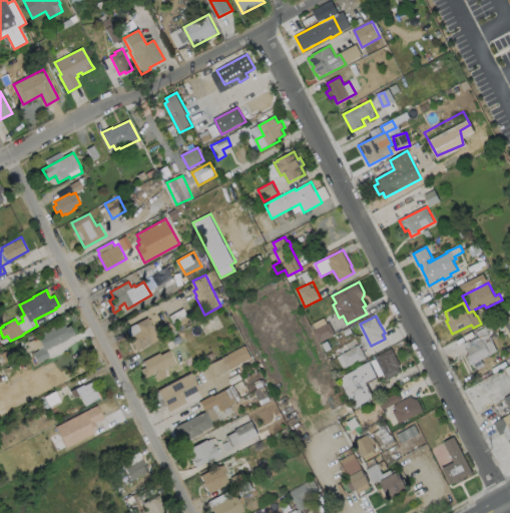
[(159,340),(137,351),(126,329),(148,318),(159,340)]
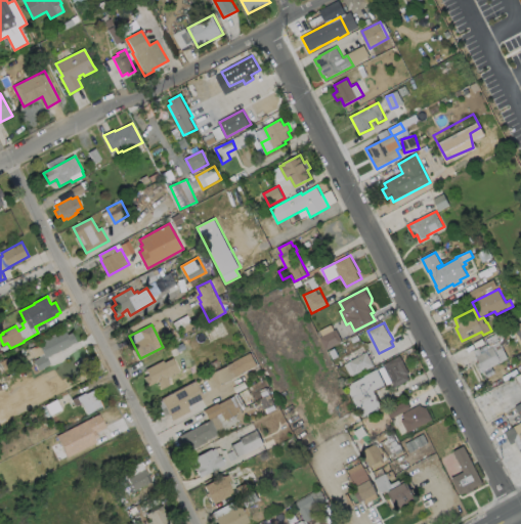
[(64,330),(68,335),(72,333),(77,342),(47,357),(51,365),(39,372),(34,361),(44,356),(38,343),(64,330)]
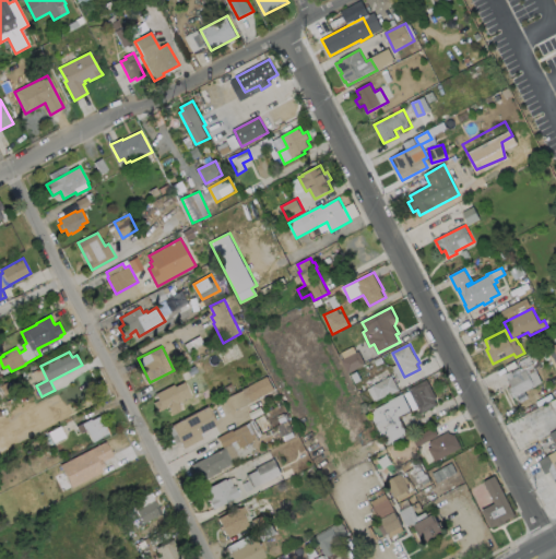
[(521,368),(522,371),(528,369),(530,373),(537,370),(543,382),(515,397),(509,389),(512,387),(506,373),(512,370),(513,372),(521,368)]
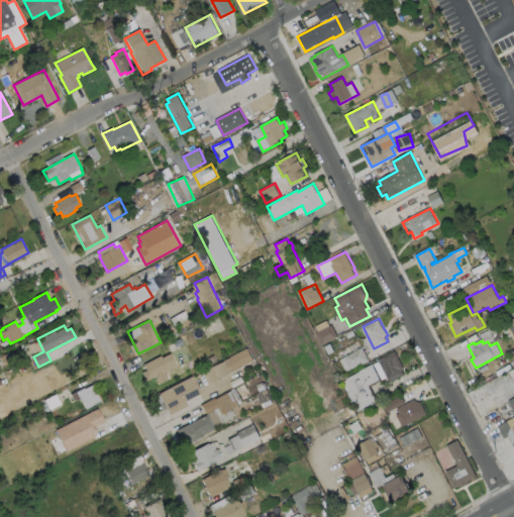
[(347,371),(370,359),(364,347),(341,358),(347,371)]
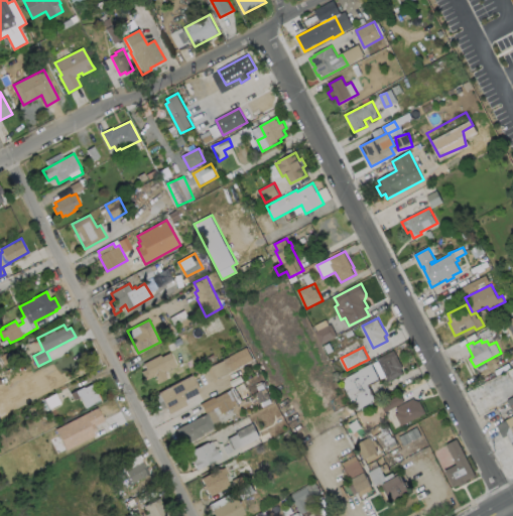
[(254,360),(208,384),(201,371),(248,348),(254,360)]
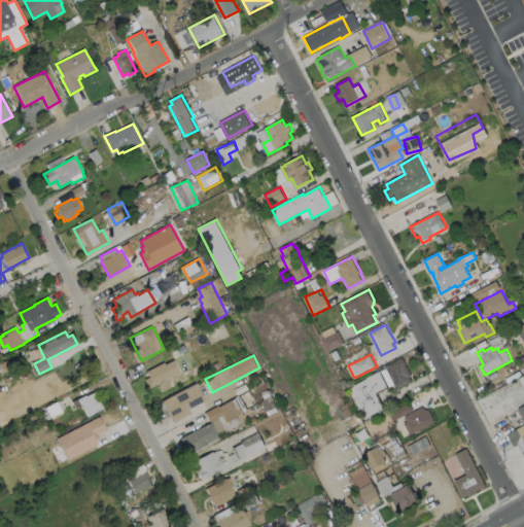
[(413,382),(398,389),(395,384),(390,387),(382,371),(388,369),(387,366),(404,358),(413,376),(411,377),(413,382)]
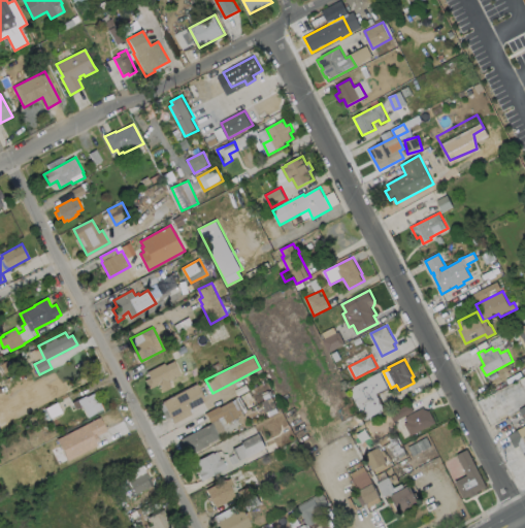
[(174,361),(181,374),(168,382),(171,388),(163,392),(159,385),(150,389),(145,381),(150,378),(146,372),(164,364),(165,365),(174,361)]
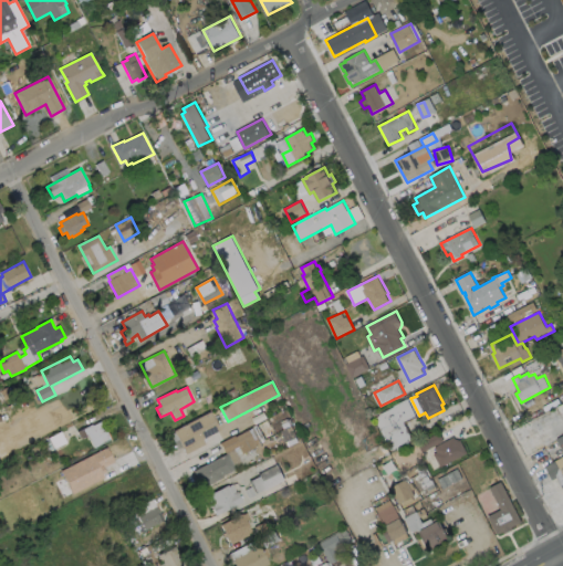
[(405,423),(412,437),(410,437),(412,440),(393,450),(382,428),(381,429),(375,418),(381,416),(379,415),(395,407),(394,406),(408,399),(410,401),(409,401),(418,417),(405,423)]
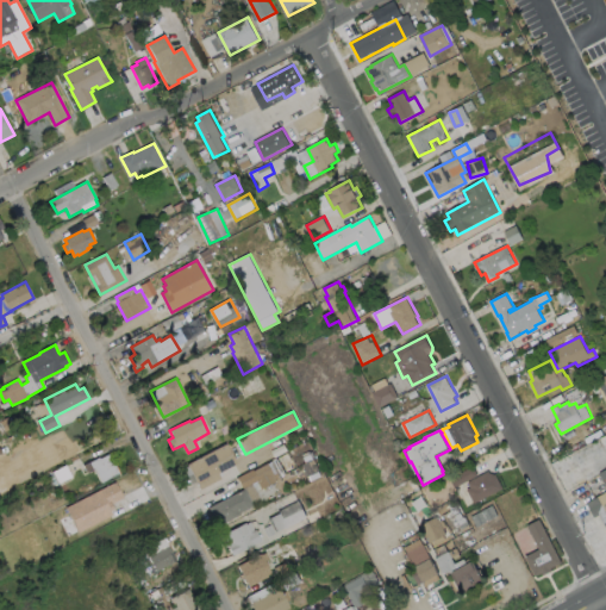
[(220,479),(200,490),(187,465),(226,444),(237,464),(218,473),(220,479)]
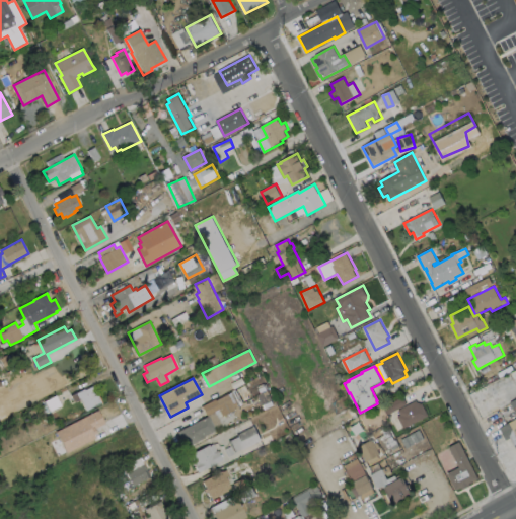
[(92,386),(100,402),(86,411),(80,398),(79,399),(75,402),(71,395),(84,389),(84,390),(92,386)]
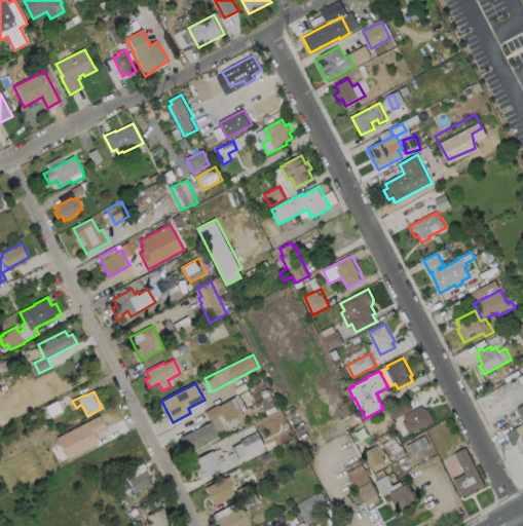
[(236,397),(244,412),(225,421),(223,417),(220,419),(226,430),(218,436),(207,443),(208,444),(188,454),(180,438),(211,421),(206,412),(218,405),(219,407),(236,397)]
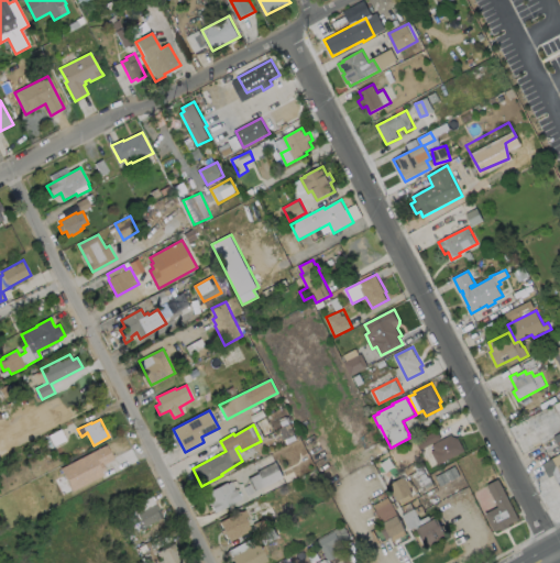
[(66,440),(54,446),(48,435),(61,429),(66,440)]
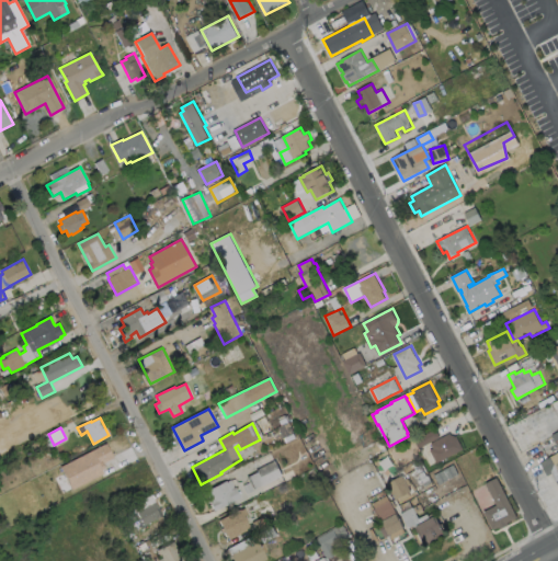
[(465,449),(437,465),(430,450),(434,448),(431,444),(451,433),(454,437),(457,436),(465,449)]
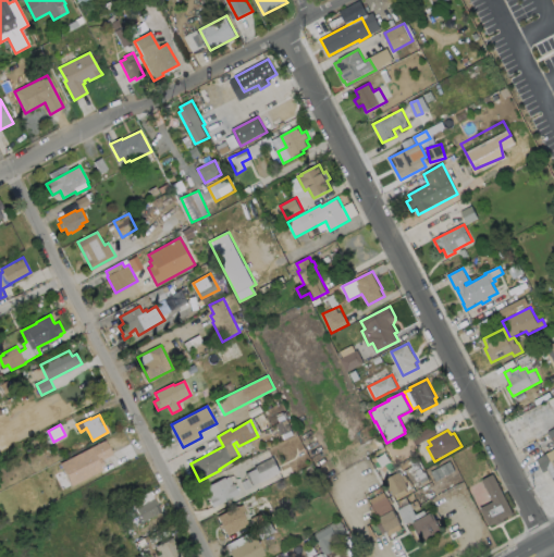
[(538,461),(553,452),(553,440),(550,432),(553,430),(553,477),(550,471),(544,473),(538,461)]
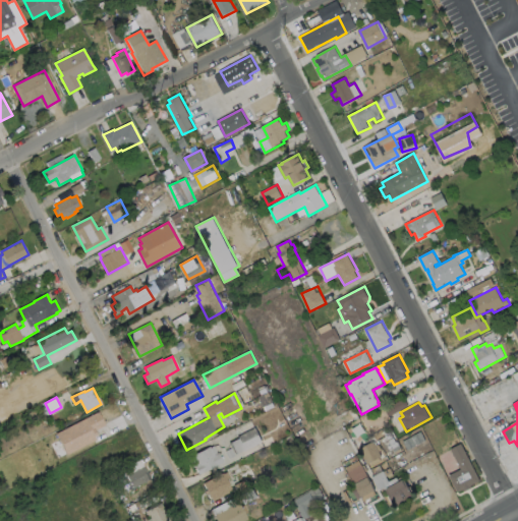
[(57,431),(66,453),(98,439),(94,430),(107,425),(101,412),(57,431)]
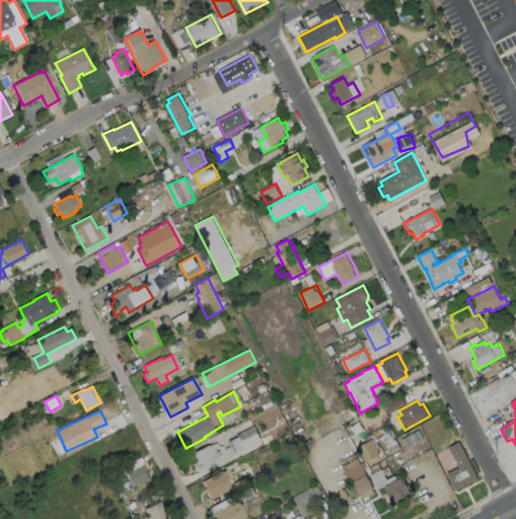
[(263,440),(244,449),(243,448),(235,452),(229,441),(237,437),(233,429),(251,420),(263,440)]
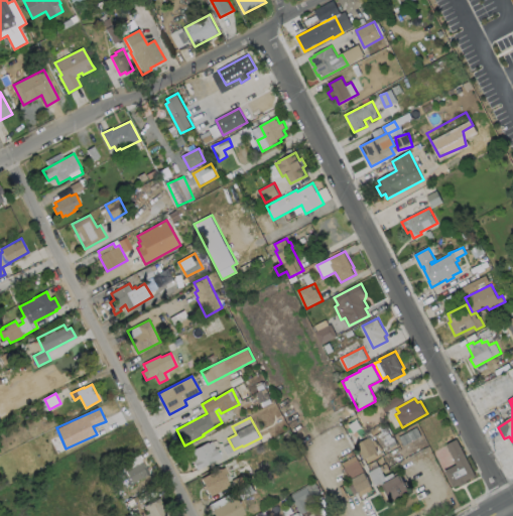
[(379,453),(372,436),(358,443),(365,459),(379,453)]
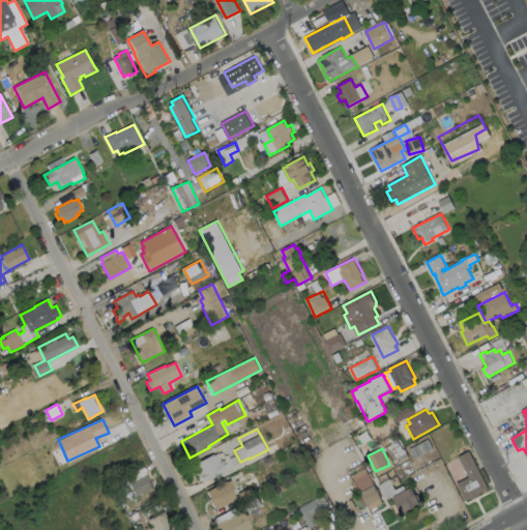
[(480,496),(473,500),(472,498),(466,501),(457,483),(470,477),(459,457),(470,451),(489,489),(479,494),(480,496)]
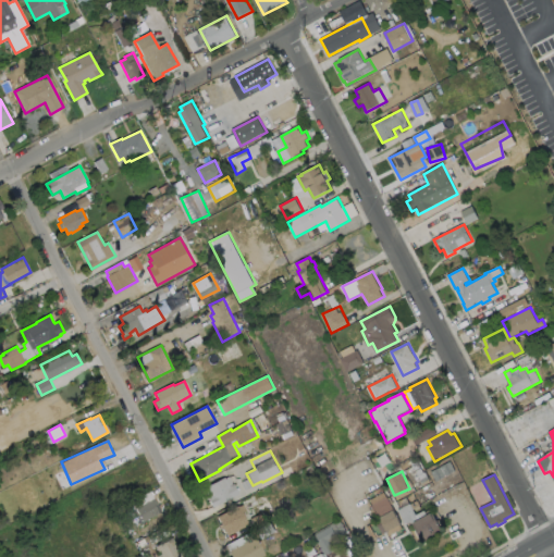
[(229,477),(233,485),(234,484),(239,494),(213,507),(207,496),(210,494),(207,486),(224,478),(225,479),(229,477)]
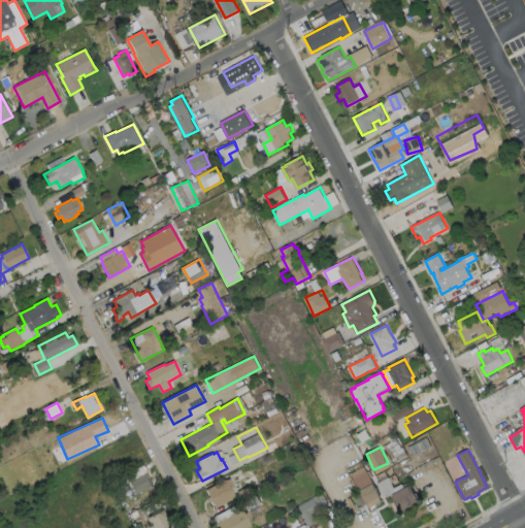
[(365,466),(383,501),(368,508),(362,496),(361,496),(350,473),(365,466)]
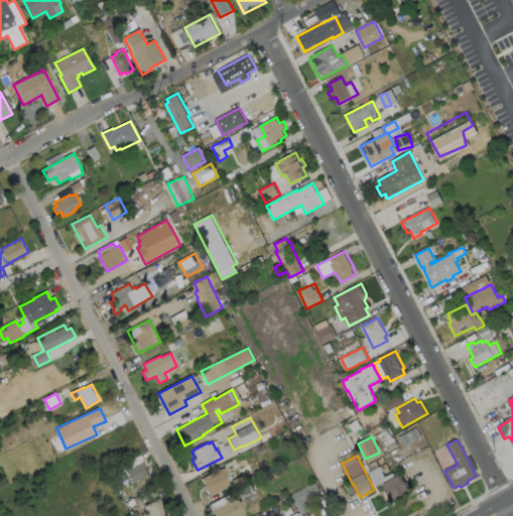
[(147,476),(133,484),(126,471),(143,462),(145,467),(143,469),(147,476)]
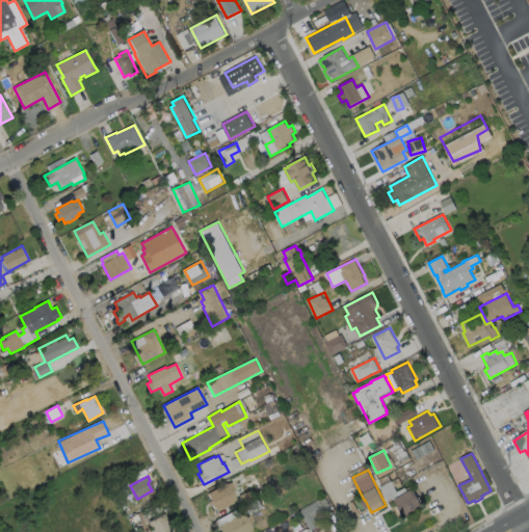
[(399,478),(401,483),(395,486),(398,491),(405,487),(407,491),(413,489),(422,506),(414,511),(414,512),(403,517),(393,498),(388,500),(380,487),(392,481),(392,482),(399,478)]
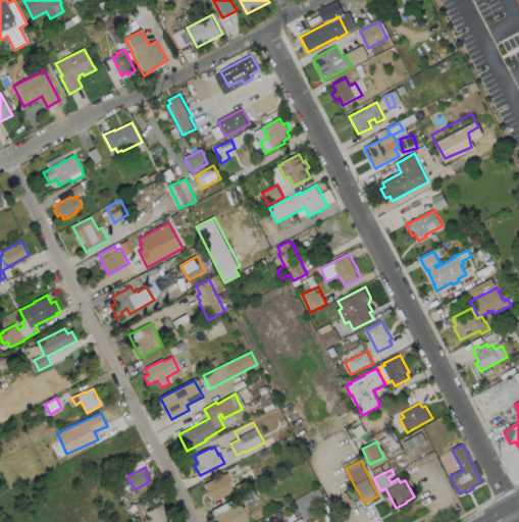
[(232,491),(213,502),(204,484),(223,474),(232,491)]
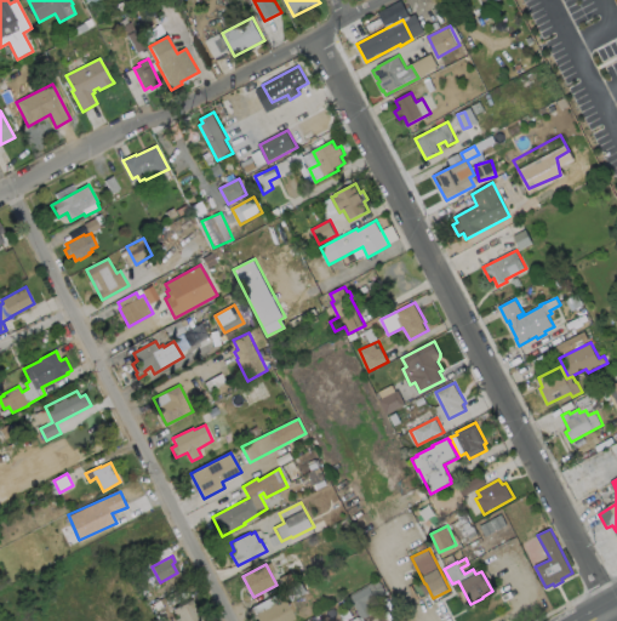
[(373,614),(363,620),(350,597),(370,587),(376,597),(366,602),(373,614)]
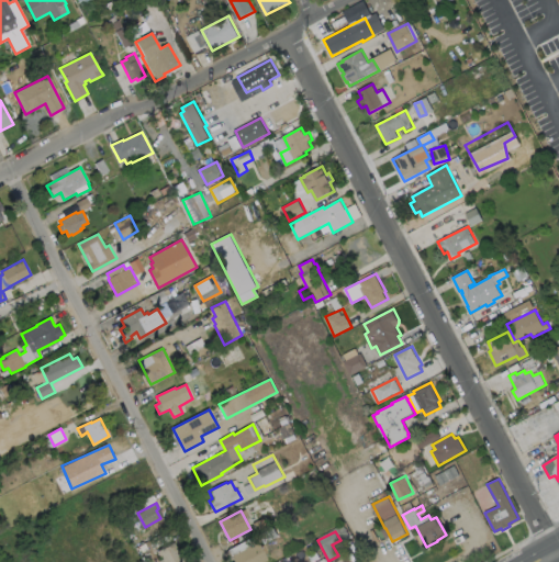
[(258,542),(260,547),(264,544),(268,553),(265,554),(267,561),(265,561),(234,561),(232,557),(258,542)]
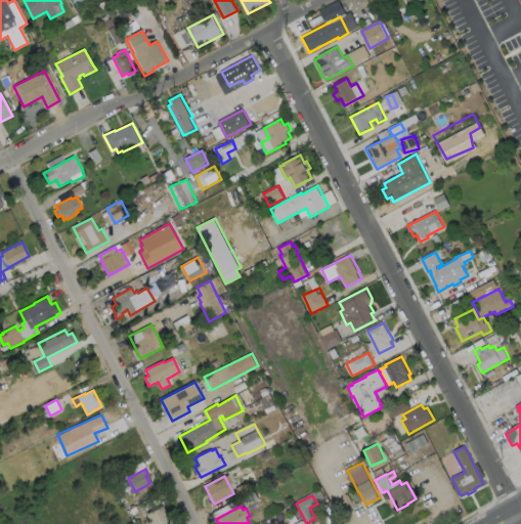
[(150,523),(146,515),(163,507),(172,523),(150,523)]
